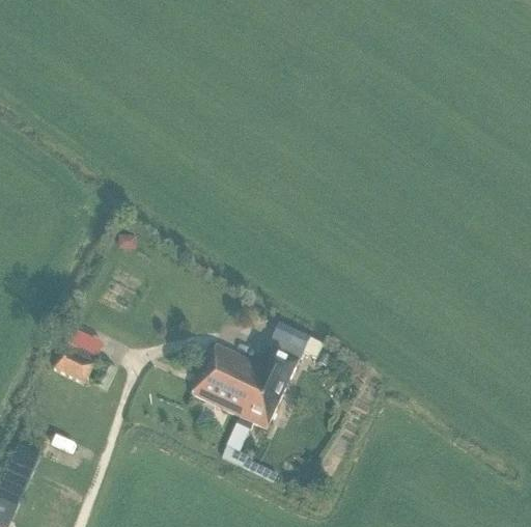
[(118,248),(136,248),(136,234),(118,234),(118,248)]
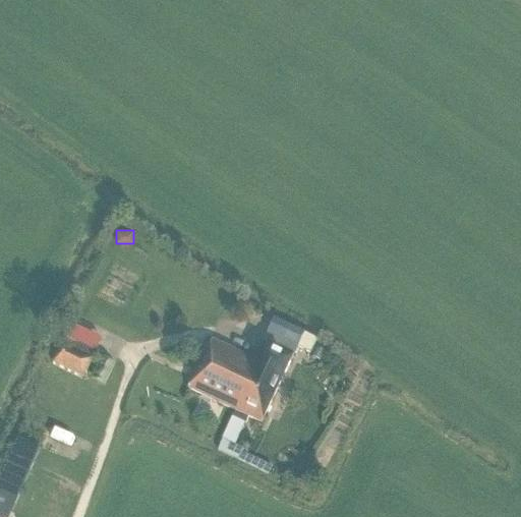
[(243,352),(240,364),(253,371),(249,380),(254,382),(252,386),(273,396),(293,352),(304,330),(274,316),(263,337),(265,338),(255,357),(243,351),(243,352)]
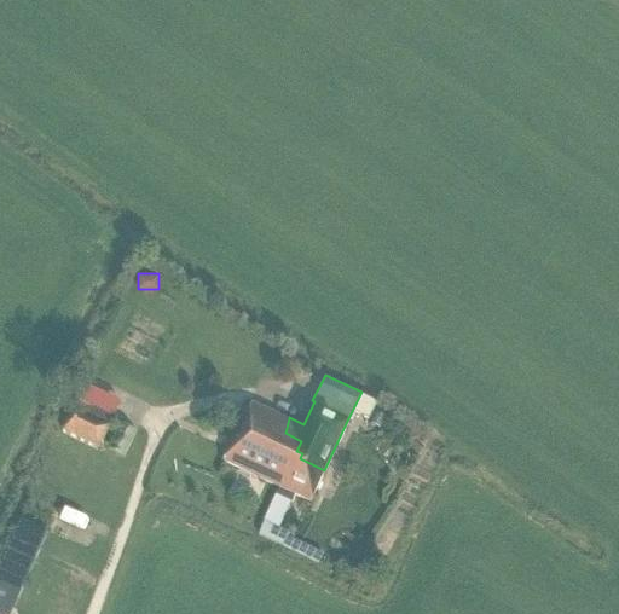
[(113,416),(77,398),(63,428),(98,446),(113,416)]
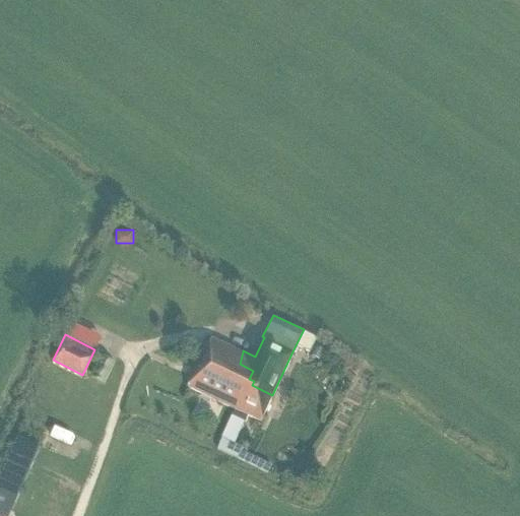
[(189,384),(235,405),(236,406),(249,379),(253,371),(240,364),(243,351),(243,350),(212,336),(205,350),(204,349),(189,384)]
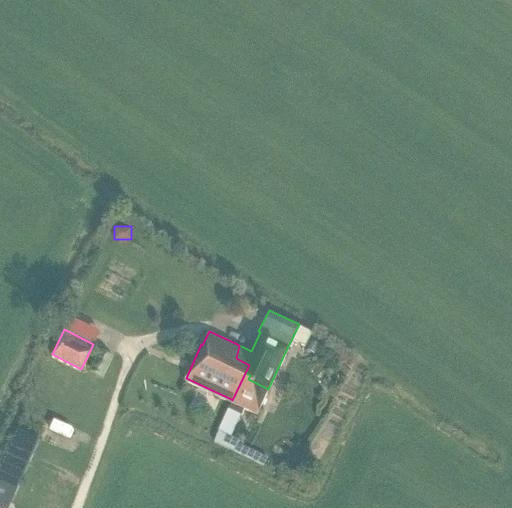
[(112,354),(99,348),(89,368),(102,374),(112,354)]
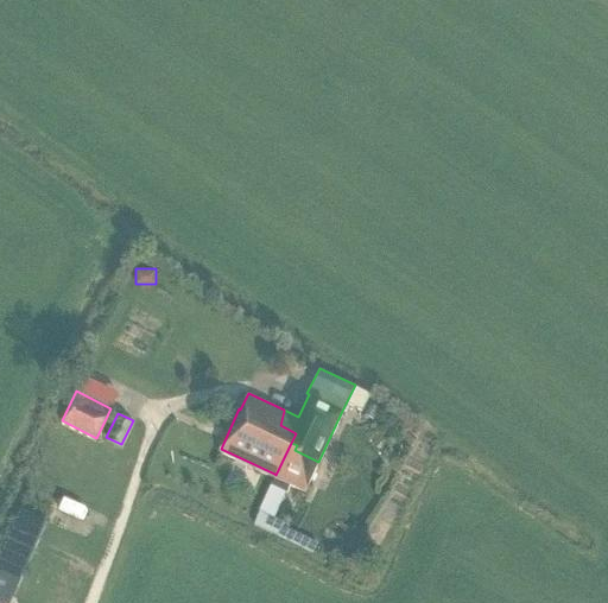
[(291,443),(276,475),(274,474),(258,508),(259,508),(253,522),(312,550),(317,540),(283,525),(285,520),(273,515),(289,481),(305,489),(318,462),(295,450),(297,445),(291,443)]
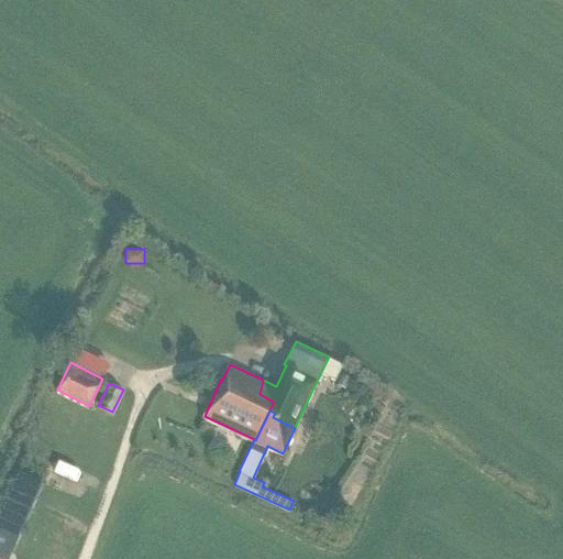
[(0,558),(2,558),(8,558),(42,481),(19,471),(0,512),(0,558)]
